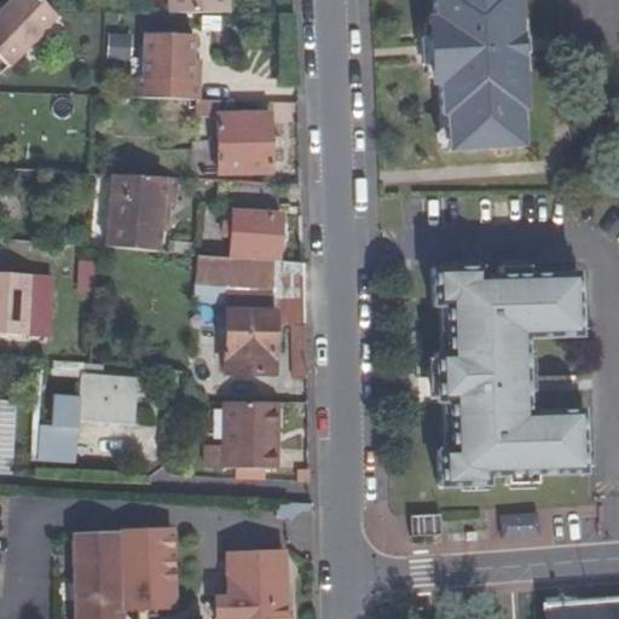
[(0,0),(0,62),(0,63),(48,15),(33,0),(0,0)]
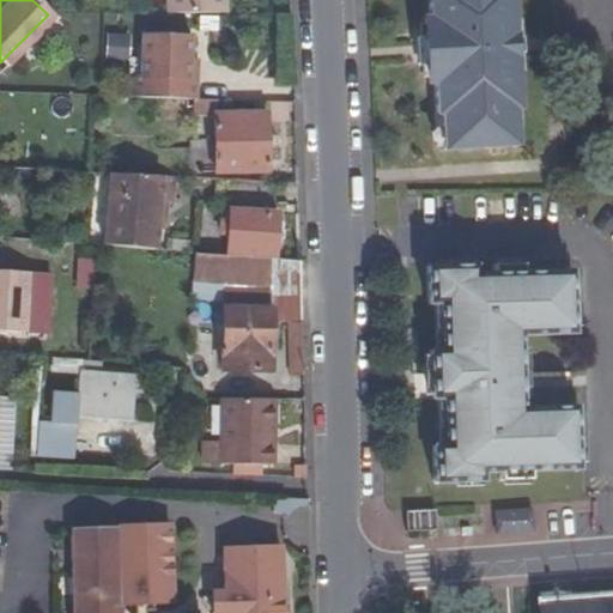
[(163,0),(164,13),(214,13),(214,0),(163,0)]
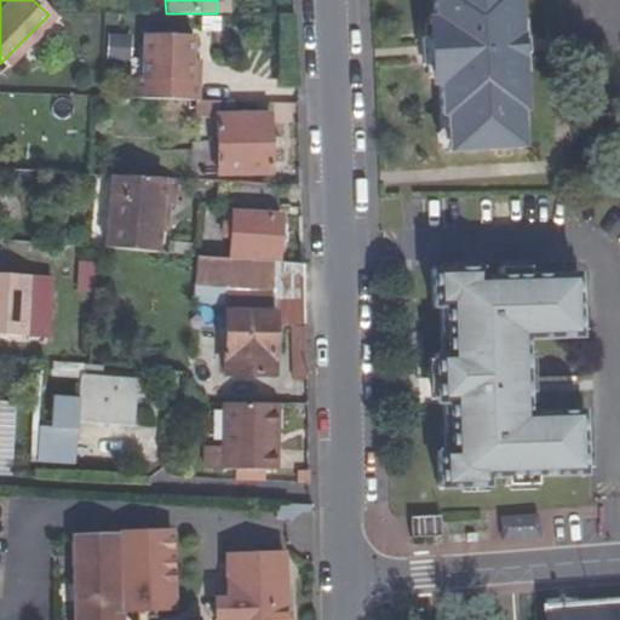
[(432,0),(435,24),(430,24),(431,44),(434,73),(436,91),(441,91),(443,121),(448,121),(451,158),(526,151),(522,115),(527,115),(517,0),(432,0)]
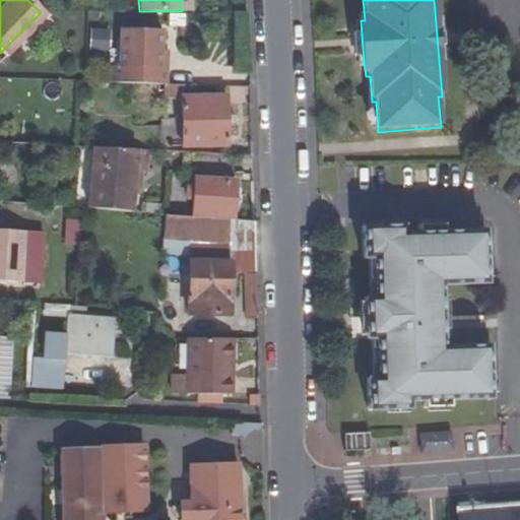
[(87,50),(109,51),(110,24),(88,23),(87,50)]
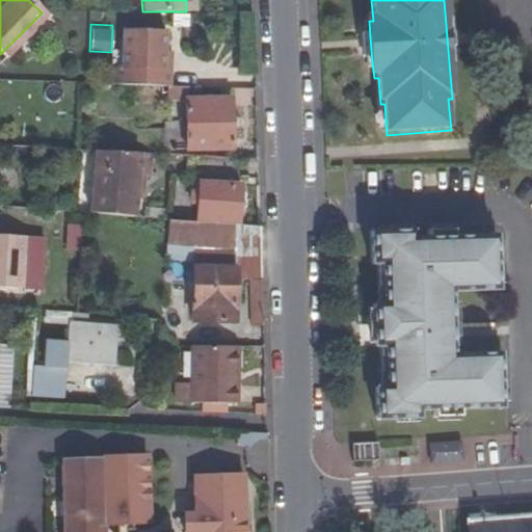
[(125,65),(114,65),(114,82),(167,82),(169,82),(174,82),(174,53),(166,53),(165,25),(124,26),(125,65)]
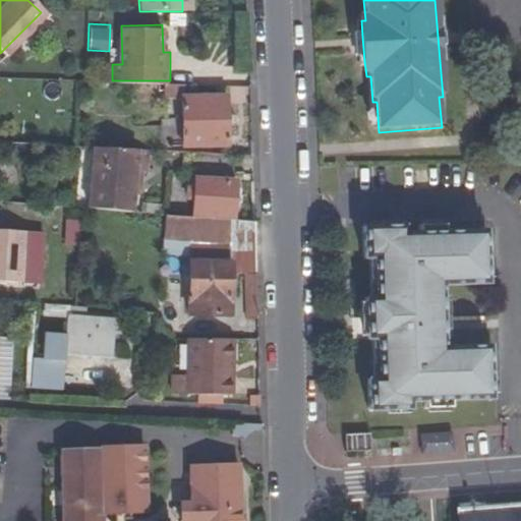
[(362,37),(355,37),(357,61),(364,61),(362,37)]
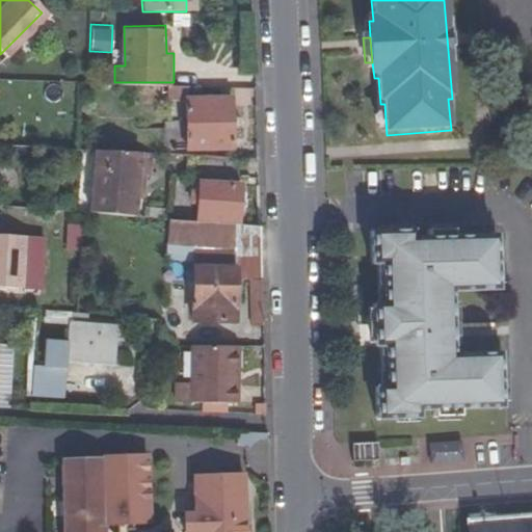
[(167,95),(187,95),(186,84),(169,82),(167,82),(167,95)]
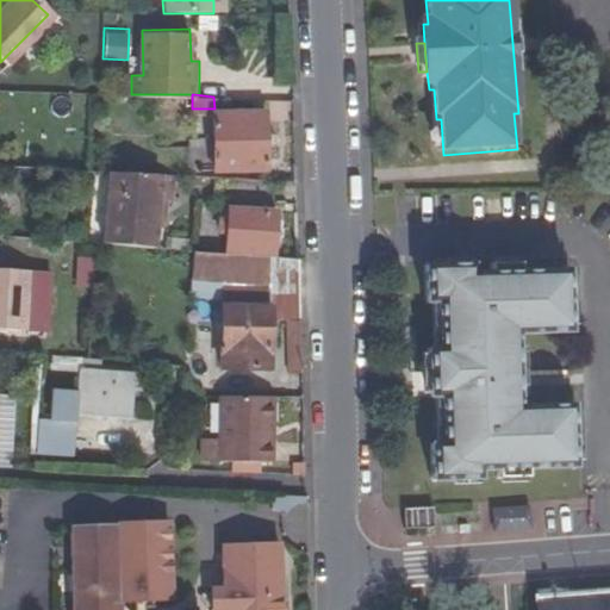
[(266,167),(265,109),(215,109),(213,167),(266,167)]
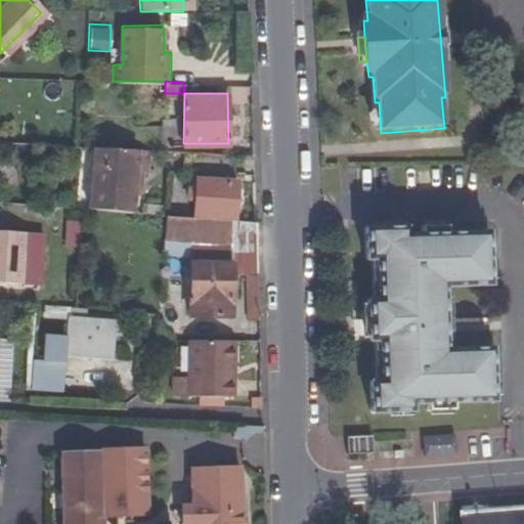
[(95,208),(147,211),(149,186),(139,186),(140,168),(150,169),(151,147),(121,146),(114,145),(99,145),(95,208)]
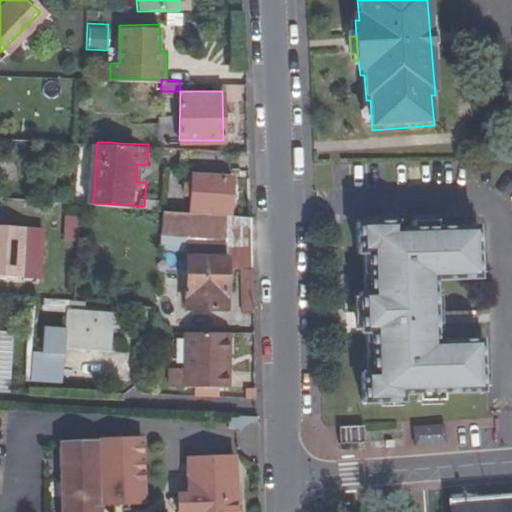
[(146,182),(147,165),(137,164),(136,182),(146,182)]
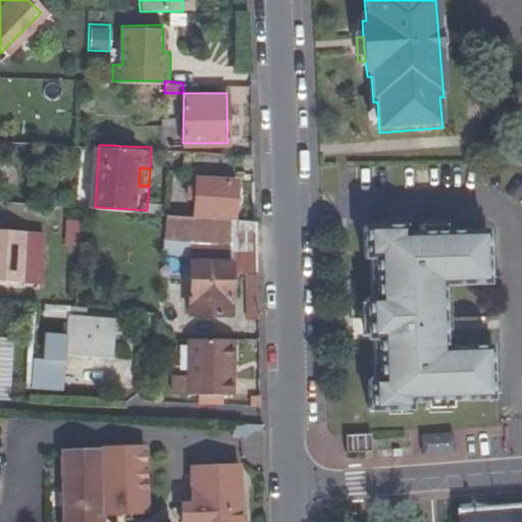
[(235,212),(237,175),(196,172),(197,184),(190,184),(189,194),(195,194),(194,210),(235,212)]
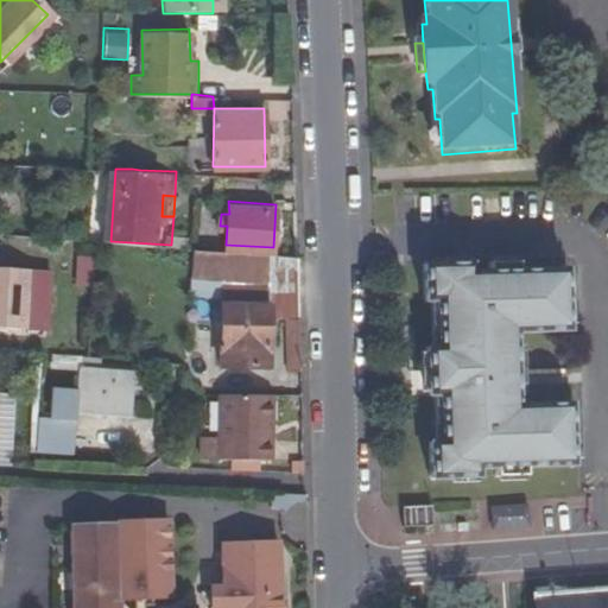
[(190,279),(221,283),(221,248),(190,246),(190,279)]
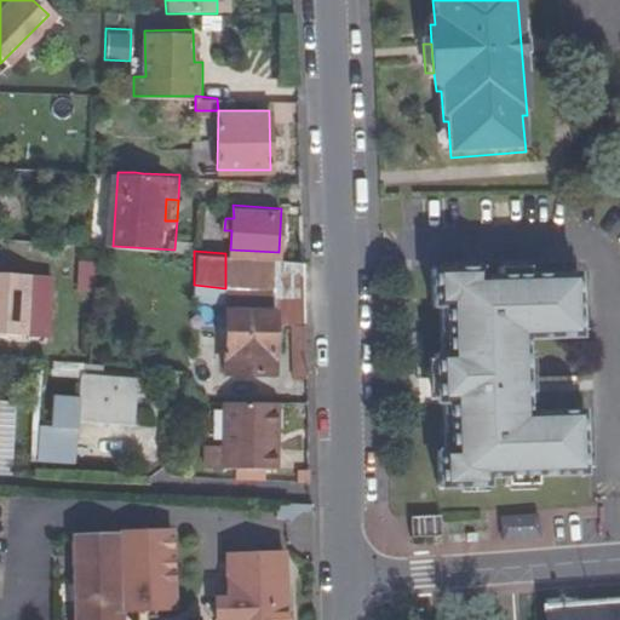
[(303,259),(225,253),(225,288),(224,305),(304,306),(303,259)]
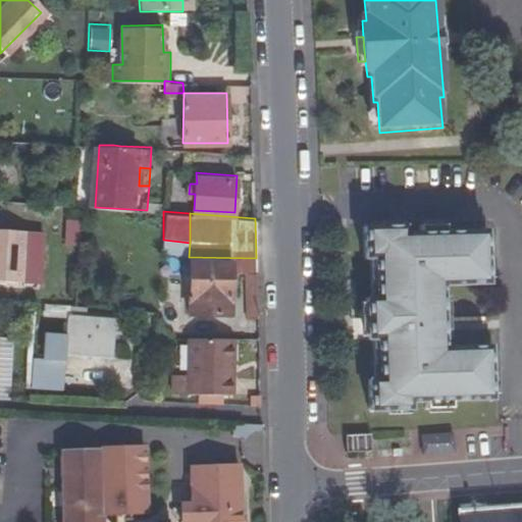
[(76,249),(81,223),(64,220),(60,247),(76,249)]
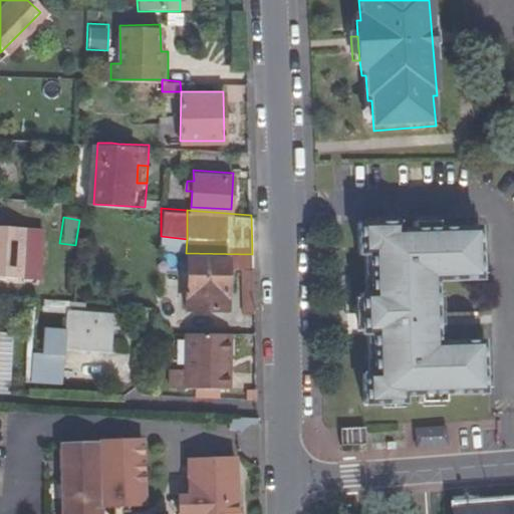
[(394,224),(352,226),(353,257),(363,256),(364,295),(364,315),(364,335),(365,374),(355,374),(356,406),(397,405),(397,397),(412,397),(412,404),(437,403),(436,396),(477,394),(475,342),(430,343),(428,282),(473,280),(471,229),(433,230),(433,223),(397,224),(397,232),(394,232),(394,224)]
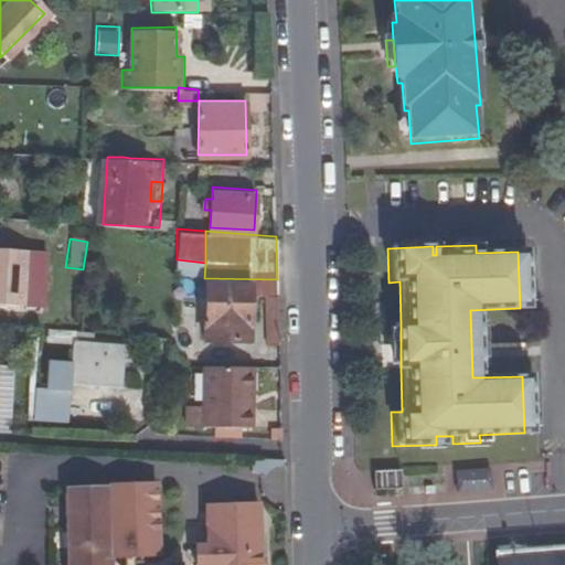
[(0,300),(25,302),(29,248),(0,246),(0,300)]
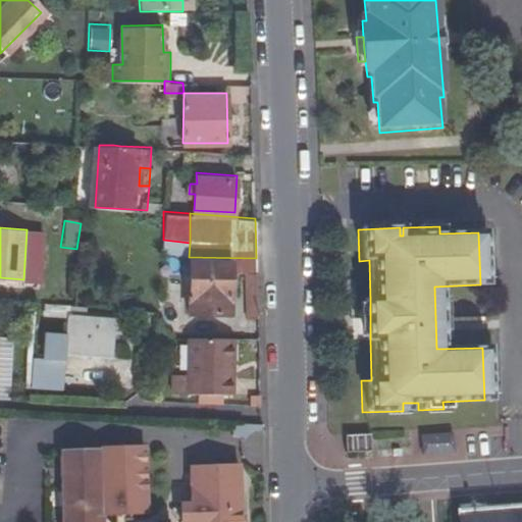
[(189,257),(190,314),(229,314),(229,270),(247,270),(257,270),(256,258),(189,257)]
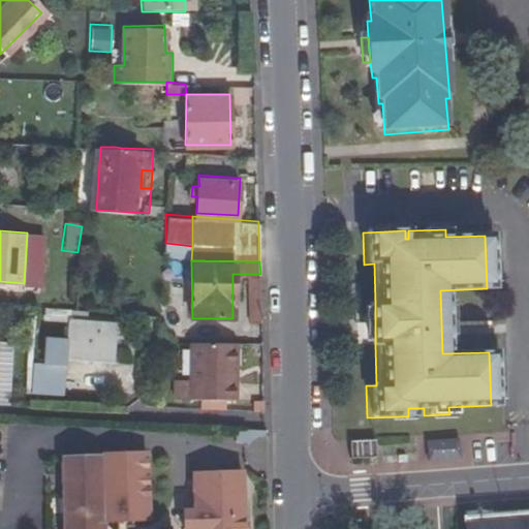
[(260,274),(250,274),(251,319),(261,318),(261,300),(260,274)]
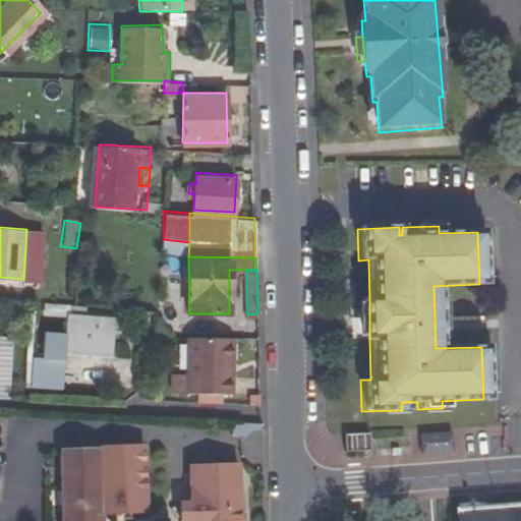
[(359,300),(360,340),(369,340),(369,320),(369,299),(359,300)]
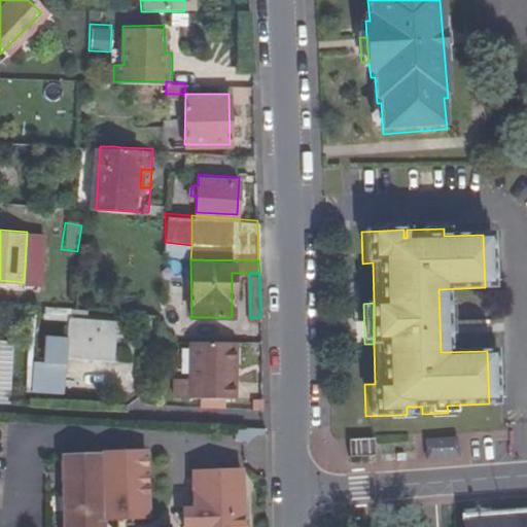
[(81,318),(81,310),(64,309),(61,339),(40,338),(39,363),(31,362),(29,393),(58,395),(61,354),(109,357),(112,321),(81,318)]
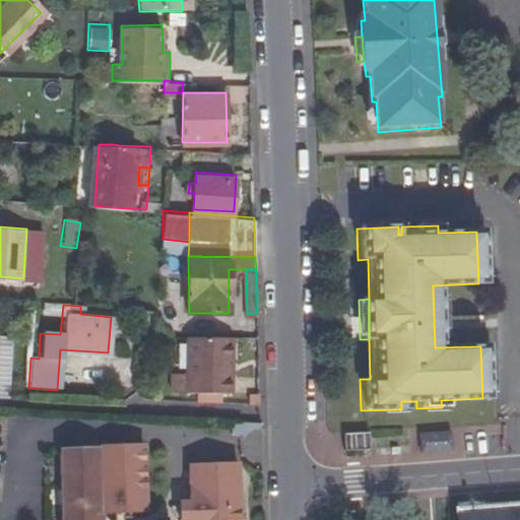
[(190,392),(235,391),(234,335),(189,335),(189,374),(179,374),(180,389),(190,389),(190,392)]
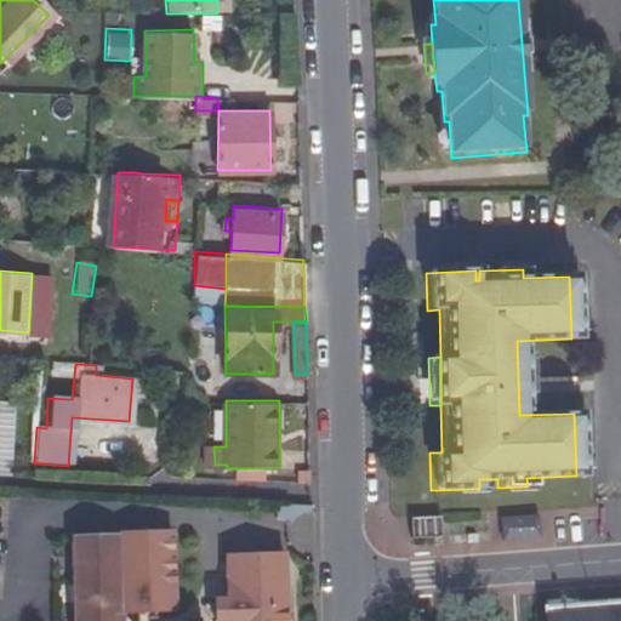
[(543,511),(507,513),(507,534),(545,533),(543,511)]
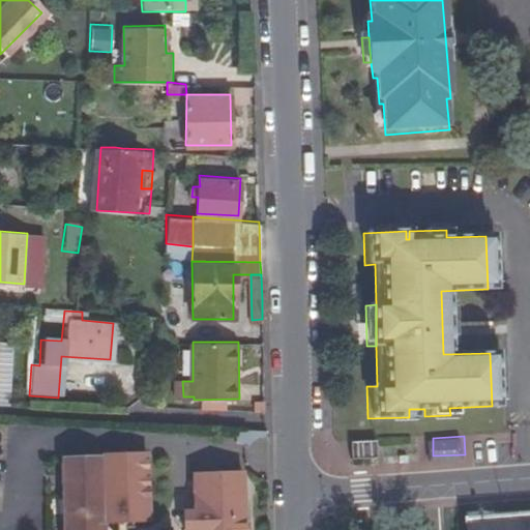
[(380,454),(380,439),(354,440),(354,455),(380,454)]
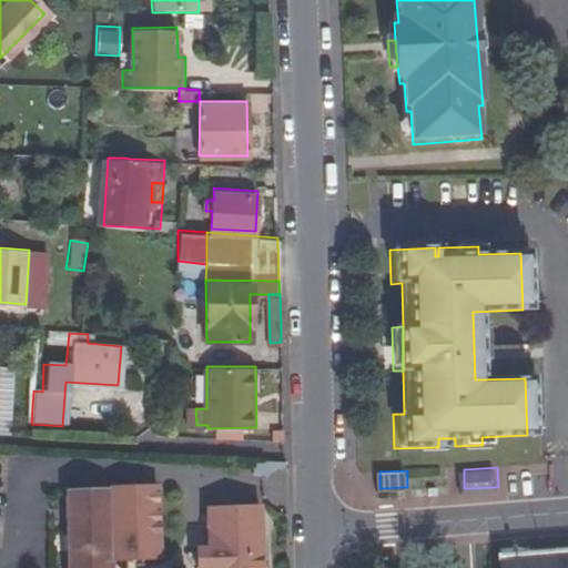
[(156,567),(156,478),(105,480),(105,482),(66,483),(66,567),(156,567)]
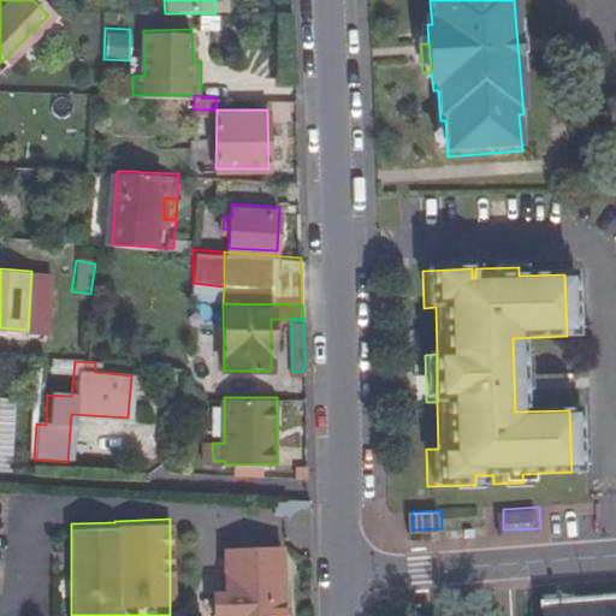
[(283,615),(280,542),(224,543),(225,593),(225,608),(217,606),(212,615),(283,615)]
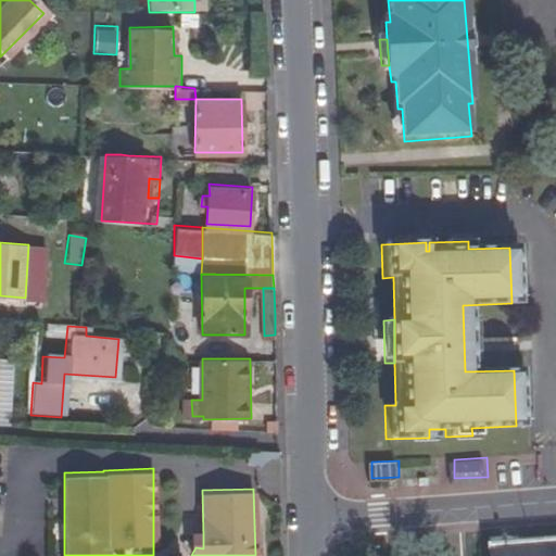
[(203,548),(203,535),(192,535),(192,547),(196,547),(203,548)]
